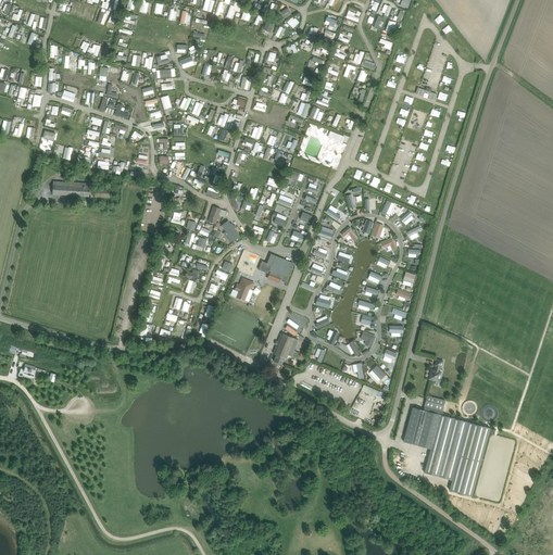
[(212,13),(214,0),(210,0),(204,0),(203,12),(212,13)]
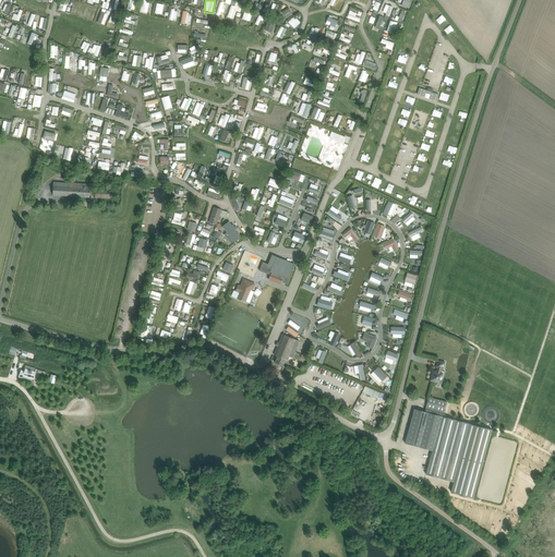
[(410,9),(412,0),(402,0),(401,8),(410,9)]
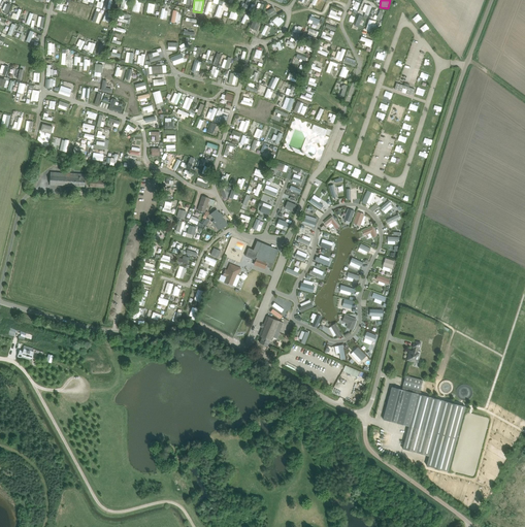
[(368,5),(367,8),(364,7),(363,12),(365,13),(364,15),(369,17),(371,6),(368,5)]
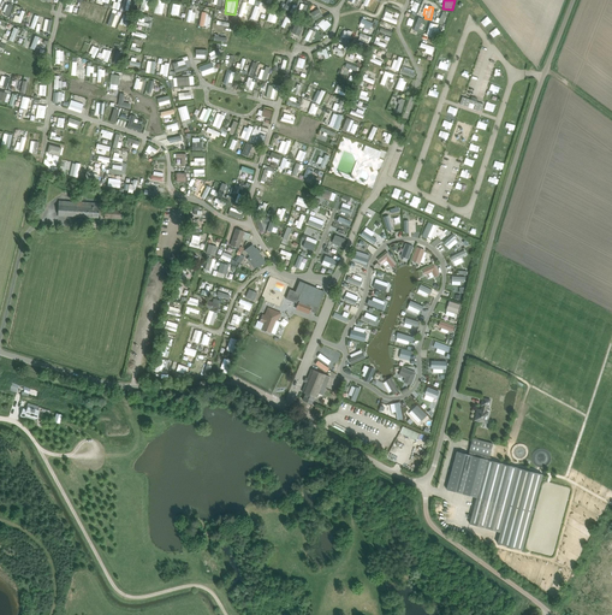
[(101,7),(97,22),(105,24),(108,13),(105,12),(106,9),(101,7)]
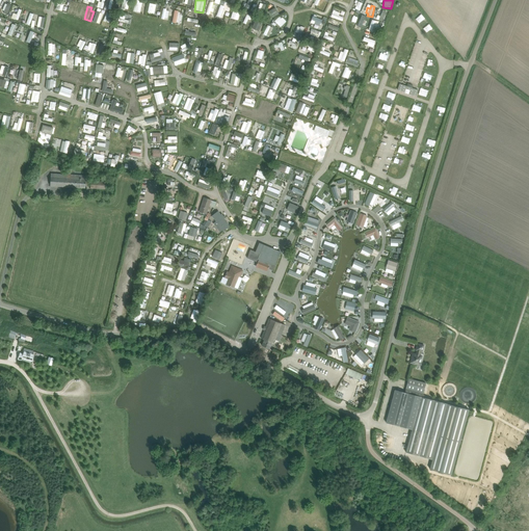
[(275,7),(269,11),(273,18),(279,15),(275,7)]
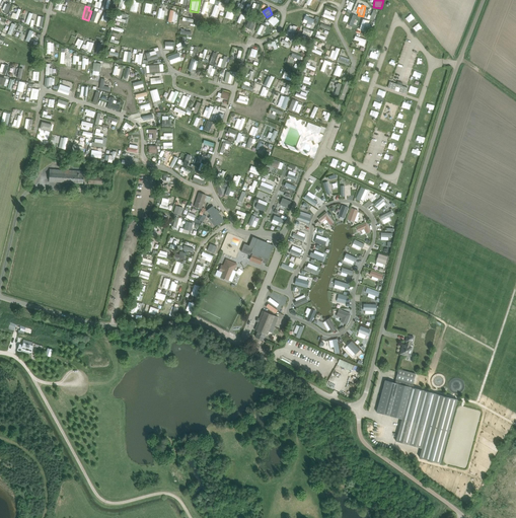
[(18,20),(20,9),(17,9),(16,14),(13,14),(12,18),(18,20)]
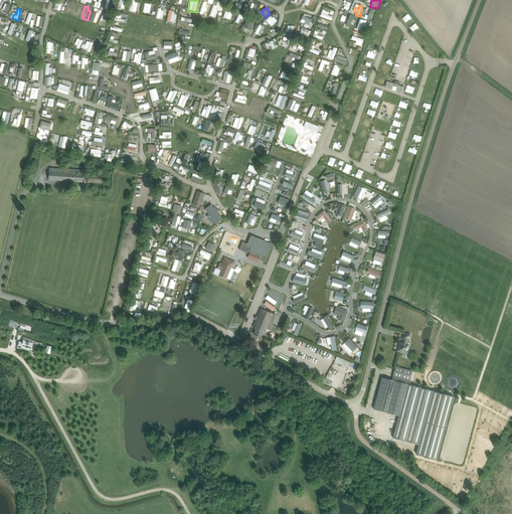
[(229,20),(232,11),(225,10),(222,19),(229,20)]
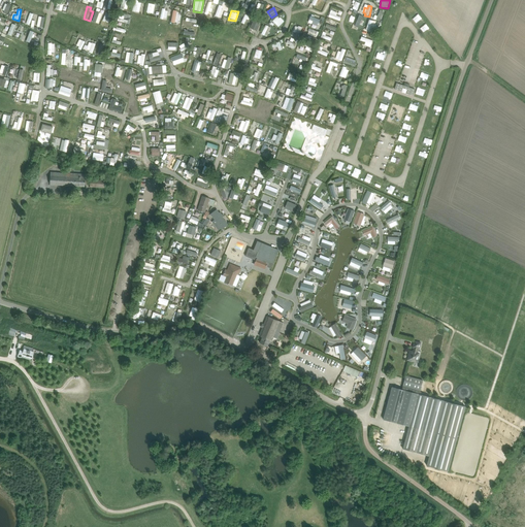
[(96,11),(92,21),(98,24),(102,14),(96,11)]
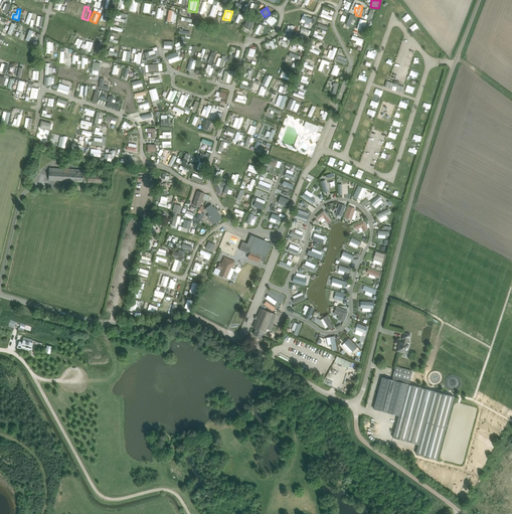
[(326,11),(325,14),(321,13),(320,17),(331,21),(333,16),(328,15),(329,13),(326,11)]
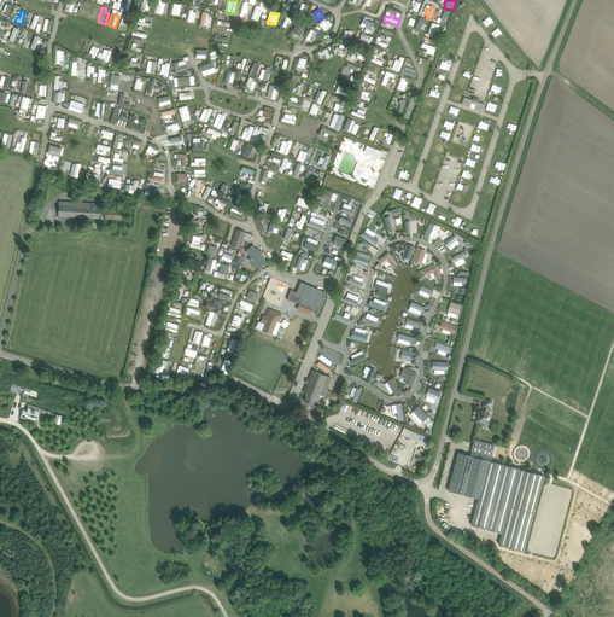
[(404,25),(413,29),(416,21),(408,17),(404,25)]
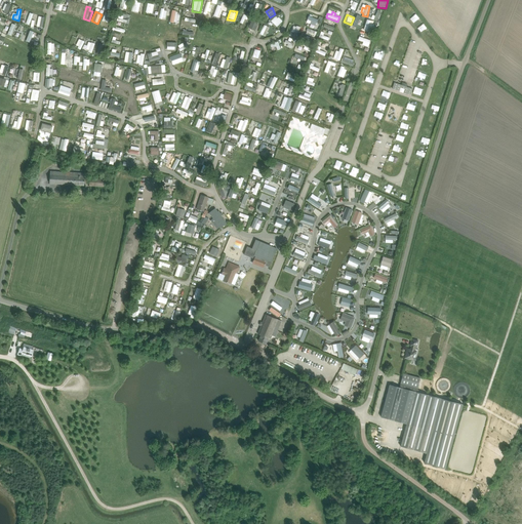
[(308,19),(311,21),(310,25),(318,29),(322,17),(321,17),(319,21),(309,16),(308,19)]
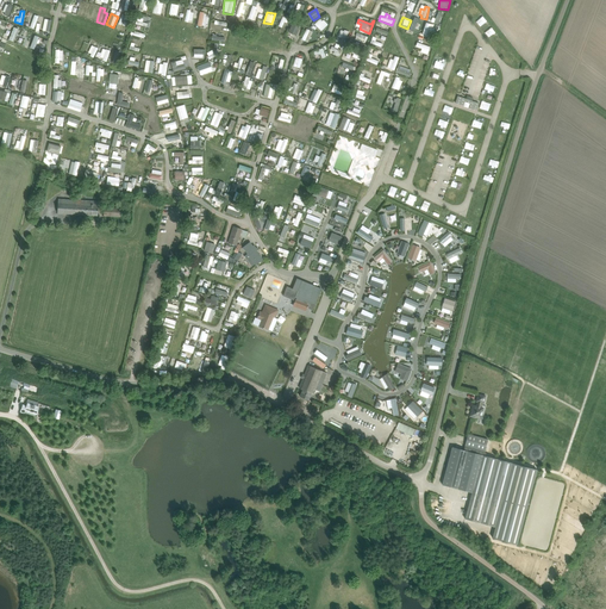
[(428,37),(432,24),(426,23),(422,35),(428,37)]
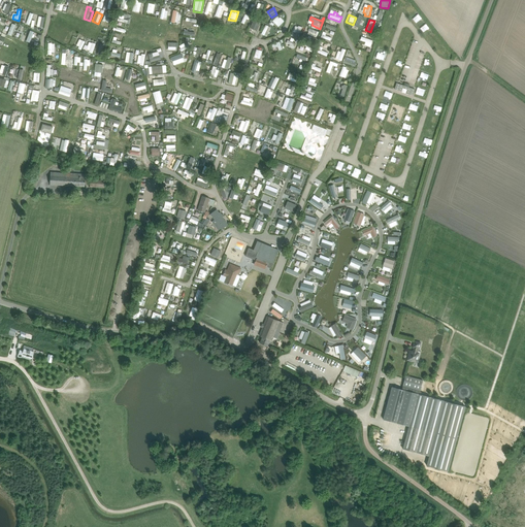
[(257,31),(260,24),(253,21),(250,28),(257,31)]
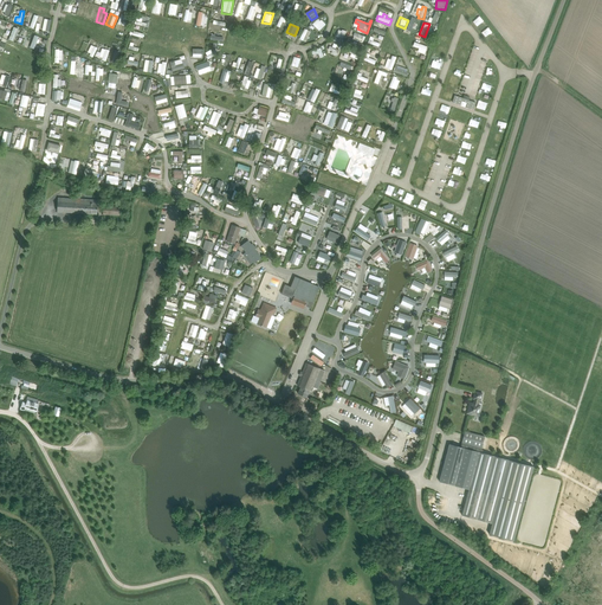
[(10,39),(15,42),(19,29),(13,26),(10,39)]
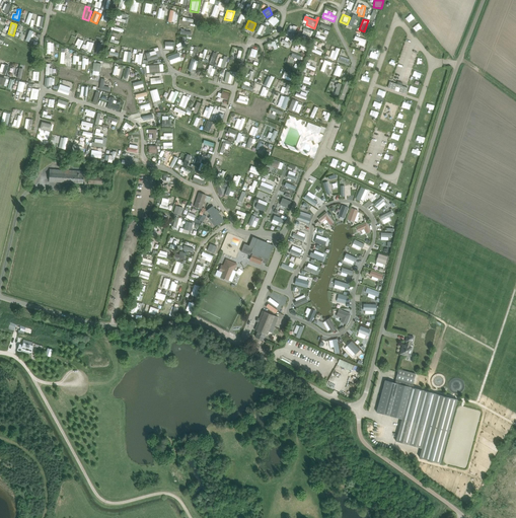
[(55,29),(52,28),(50,34),(56,35),(59,24),(56,24),(55,29)]
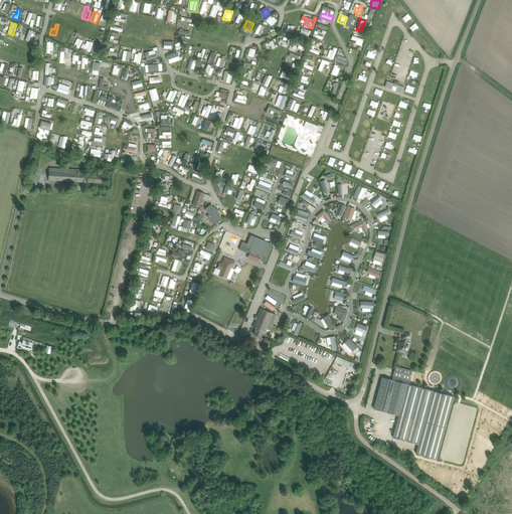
[(62,39),(67,28),(64,27),(61,34),(59,33),(58,37),(62,39)]
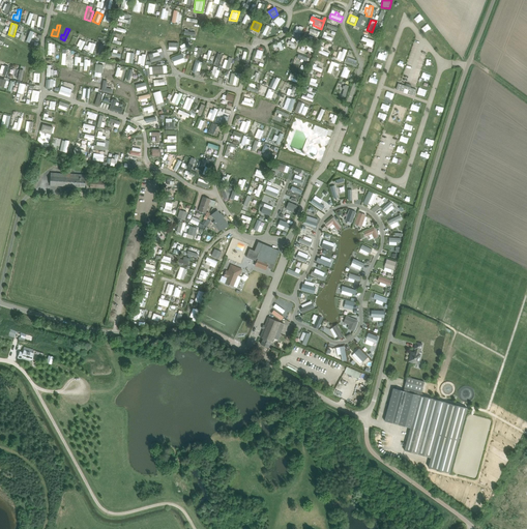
[(367,42),(366,46),(373,48),(375,41),(362,36),(361,40),(367,42)]
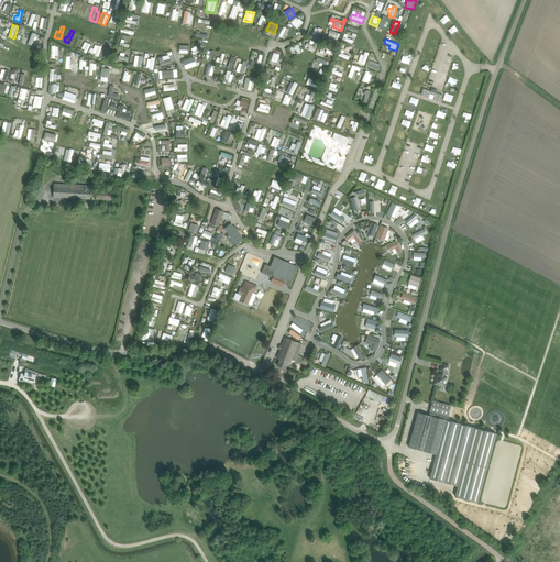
[(123,44),(124,40),(121,40),(120,46),(129,48),(129,45),(123,44)]
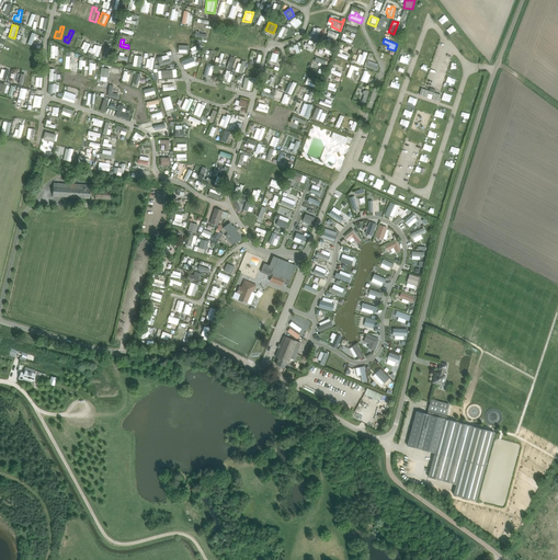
[(80,49),(83,50),(82,53),(86,55),(90,45),(84,42),(80,49)]
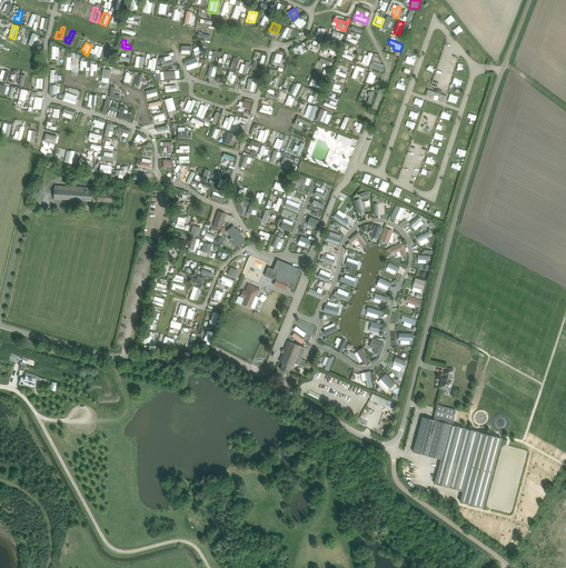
[(99,59),(103,48),(96,46),(93,52),(90,51),(89,55),(96,57),(95,58),(99,59)]
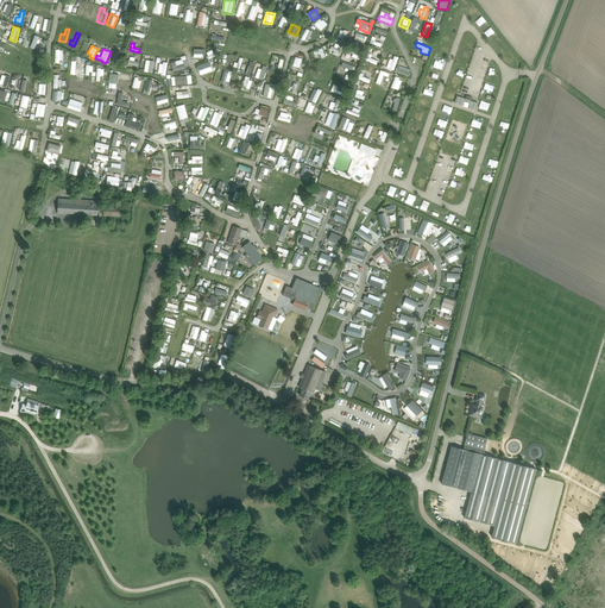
[(312,52),(314,57),(315,56),(317,61),(325,57),(322,49),(312,52)]
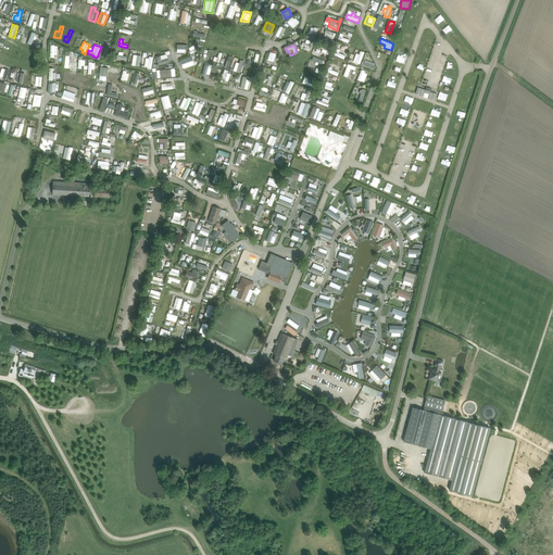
[(322,52),(328,54),(329,50),(318,46),(317,48),(323,50),(322,52)]
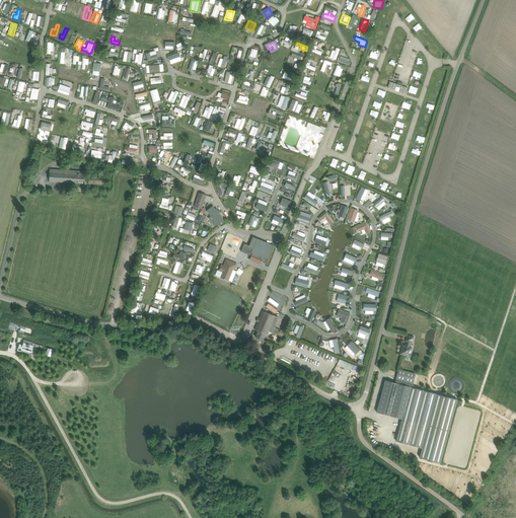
[(414,46),(406,43),(398,64),(407,67),(414,46)]
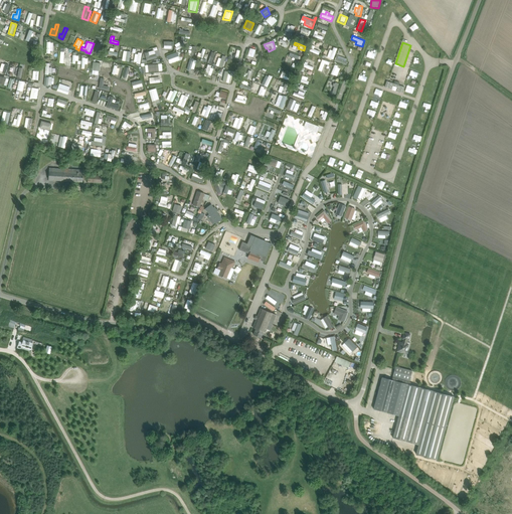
[(169,62),(178,60),(176,53),(167,55),(169,62)]
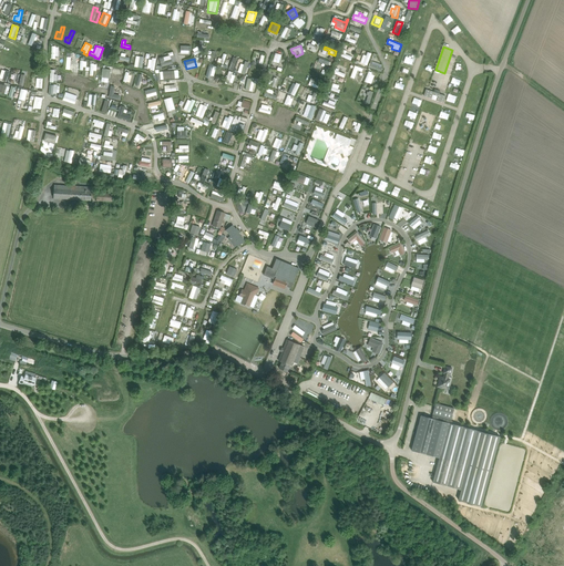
[(238,68),(237,73),(246,75),(248,62),(244,61),(243,68),(238,68)]
